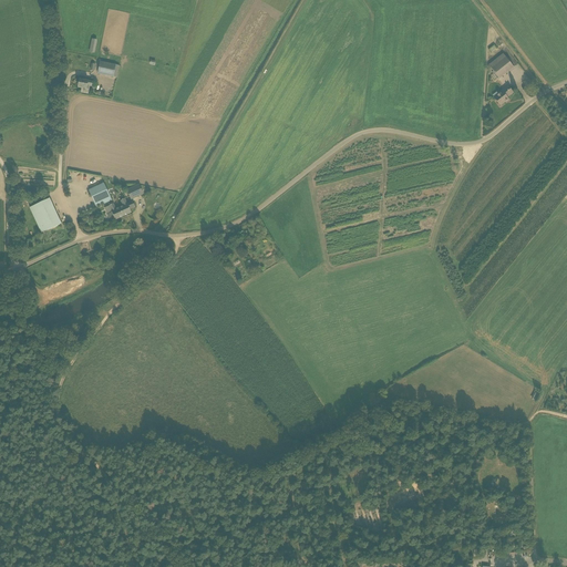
[(514,68),(503,54),(488,65),(500,79),(514,68)]
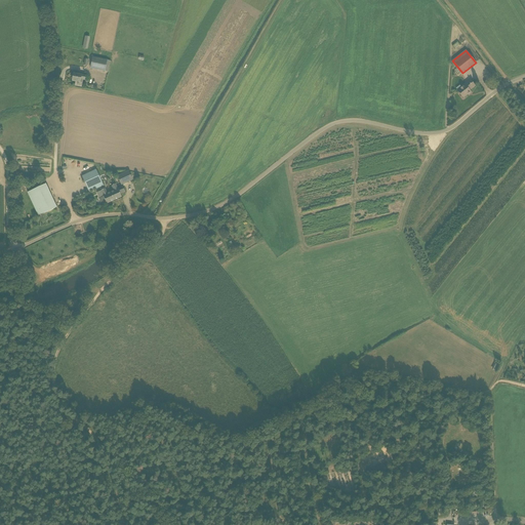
[(90,69),(94,70),(105,72),(107,62),(93,58),(90,69)]
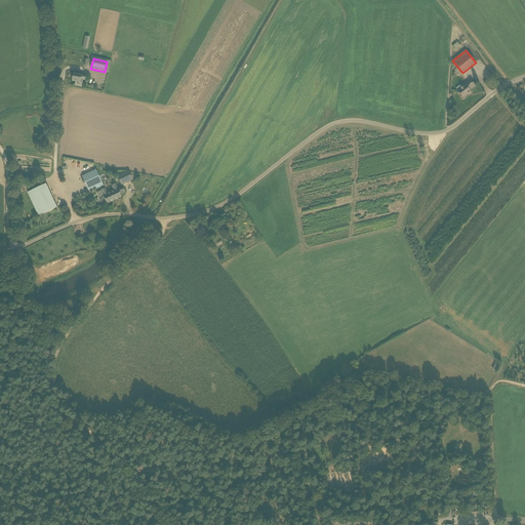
[(83,79),(85,80),(85,76),(74,74),(73,81),(76,82),(75,86),(82,87),(83,79)]
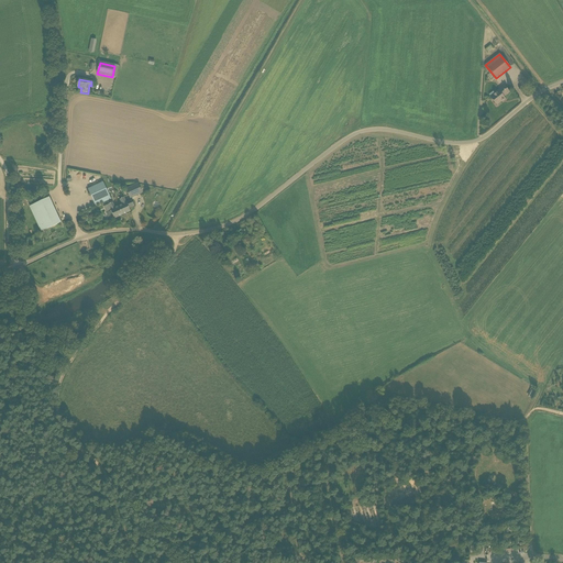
[(504,86),(490,97),(497,106),(505,99),(504,97),(509,92),(504,86)]
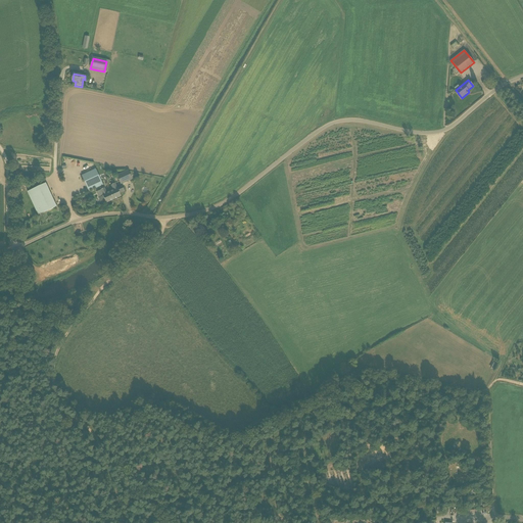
[(96,170),(82,176),(89,191),(103,185),(96,170)]
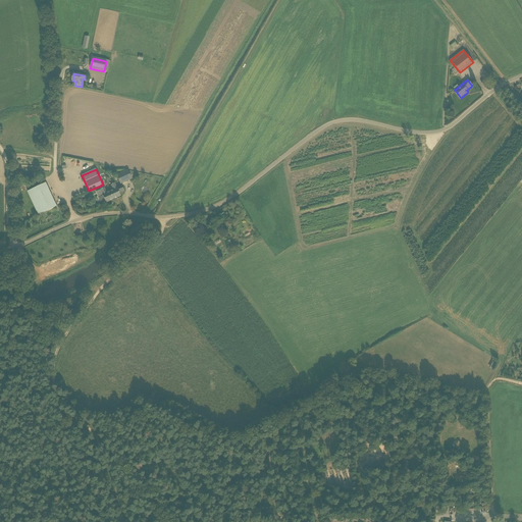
[(128,170),(117,175),(120,184),(132,178),(128,170)]
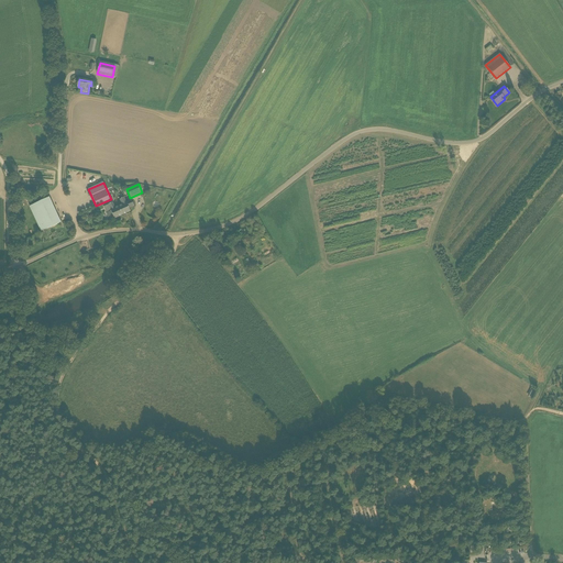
[(50,197),(30,207),(41,232),(61,222),(50,197)]
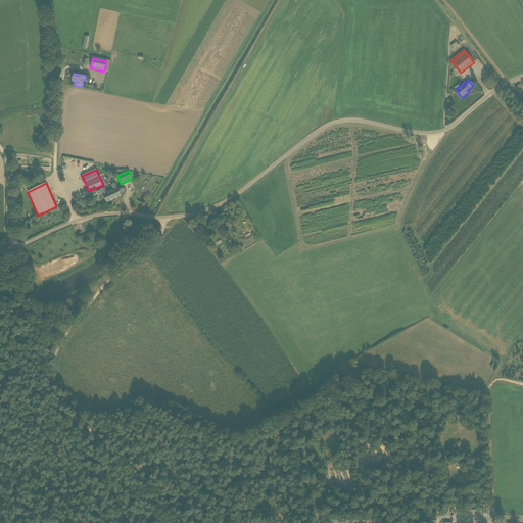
[(122,196),(121,194),(125,192),(123,186),(117,188),(115,183),(111,185),(113,190),(110,191),(113,199),(122,196)]
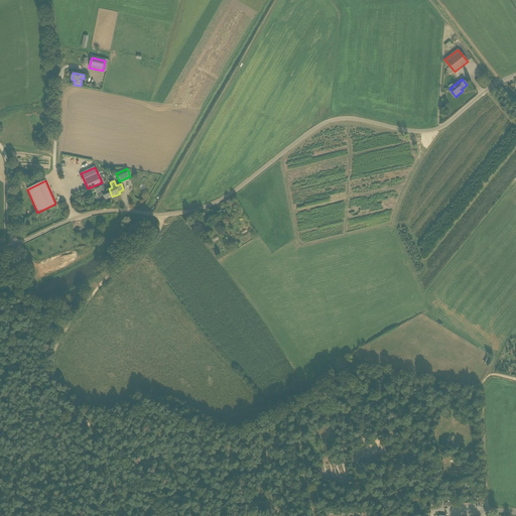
[(96,189),(98,196),(101,202),(105,200),(105,201),(112,197),(109,188),(106,190),(102,183),(98,185),(100,187),(96,189)]
